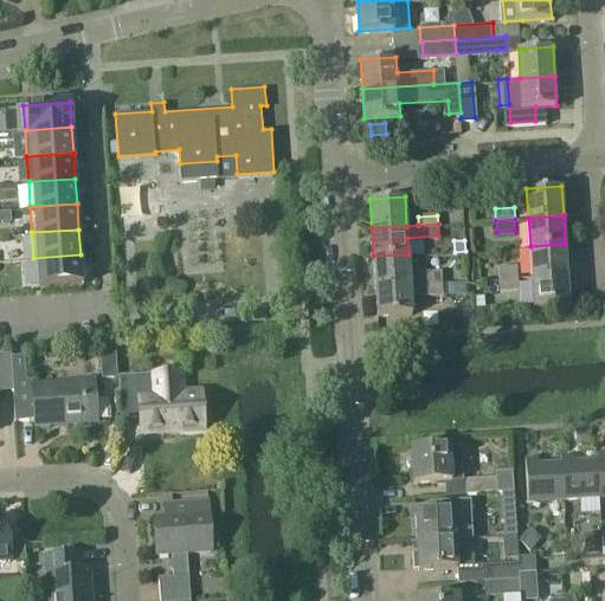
[(532,275),(567,272),(565,244),(531,246),(532,275)]
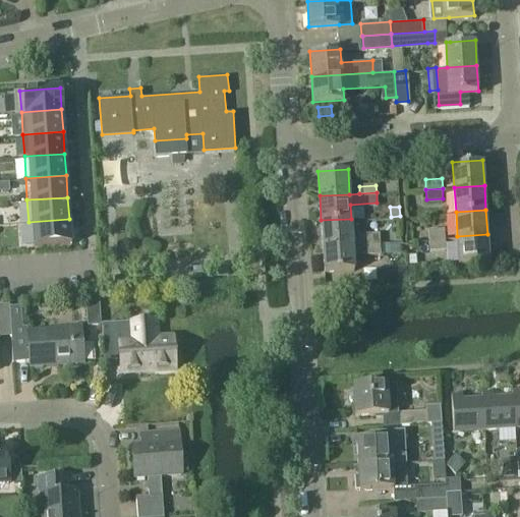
[(69,219),(29,222),(30,243),(70,241),(69,219)]
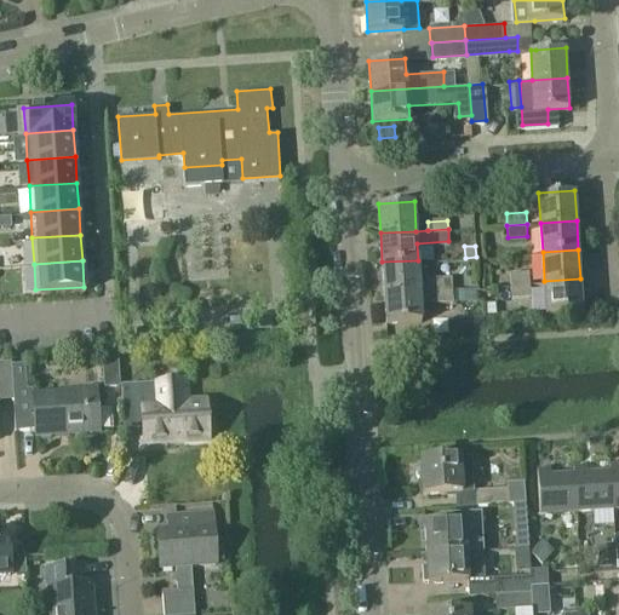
[(384,292),(448,287),(447,276),(419,277),(418,260),(382,262),(384,292)]
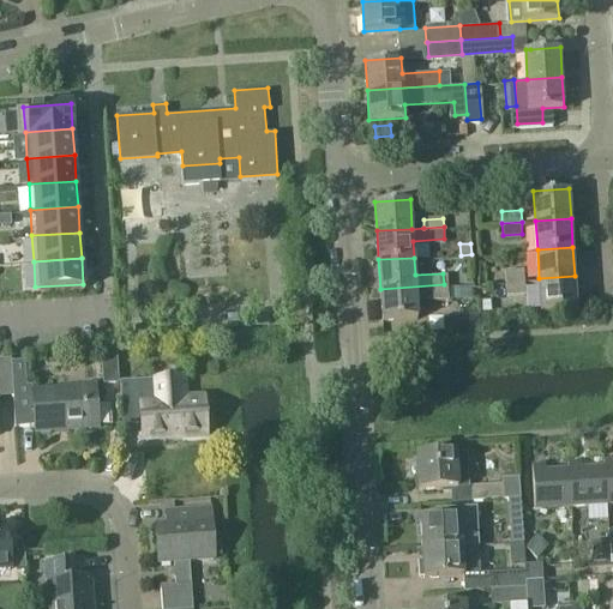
[(509,281),(528,279),(527,269),(509,270),(509,281)]
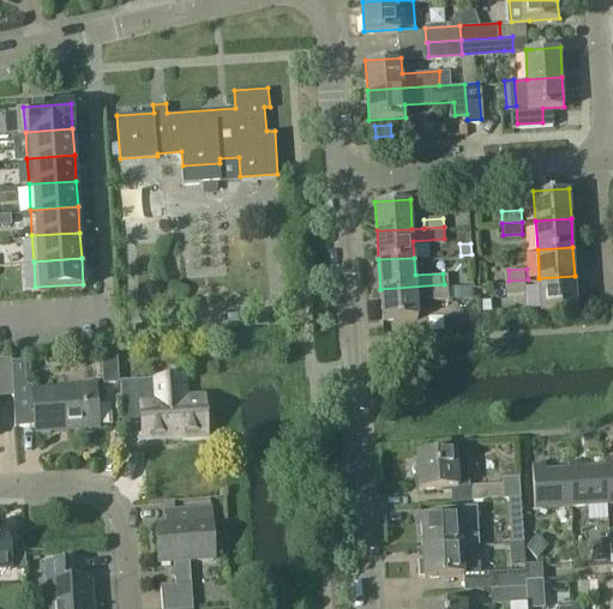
[(575,276),(539,278),(541,307),(577,305),(575,276)]
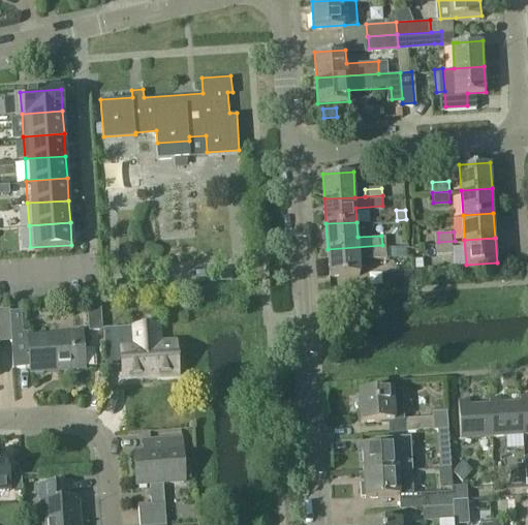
[(438,242),(439,250),(456,249),(455,241),(438,242)]
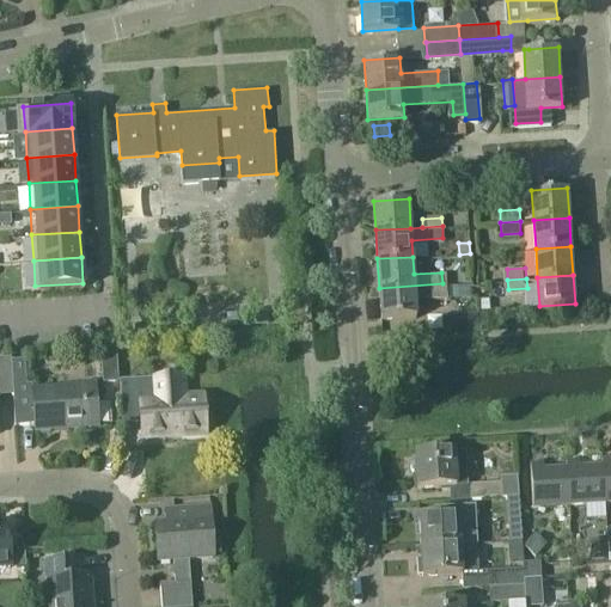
[(443,283),(379,288),(380,317),(416,316),(415,298),(444,295),(443,283)]
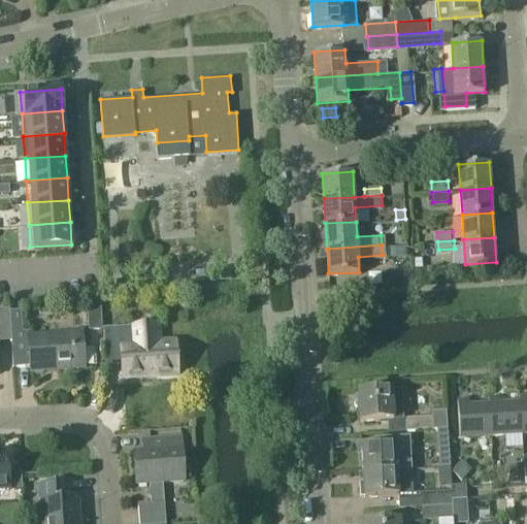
[(204,268),(196,268),(197,281),(205,281),(204,268)]
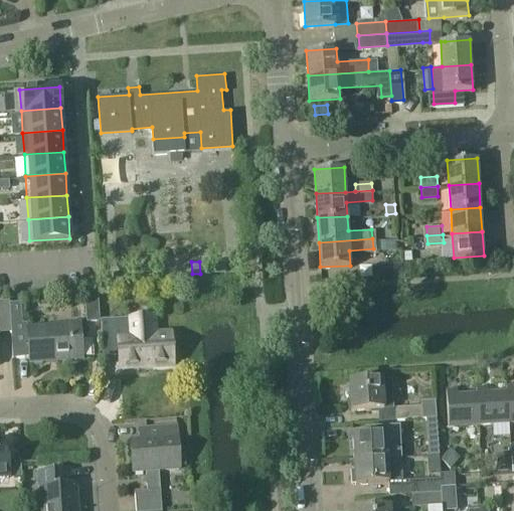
[(87,315),(101,314),(100,290),(86,291),(87,315)]
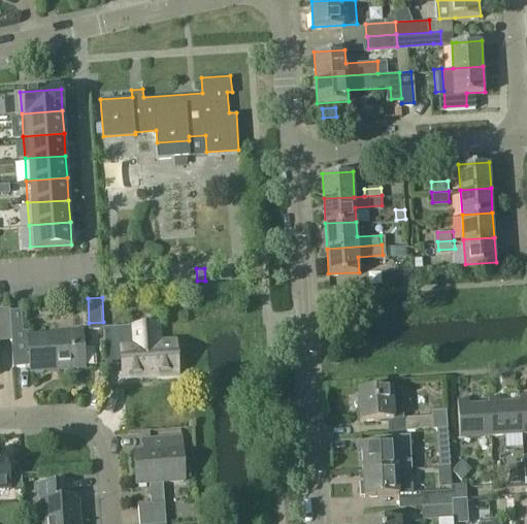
[(0,337),(11,337),(9,308),(9,305),(0,305),(0,337)]
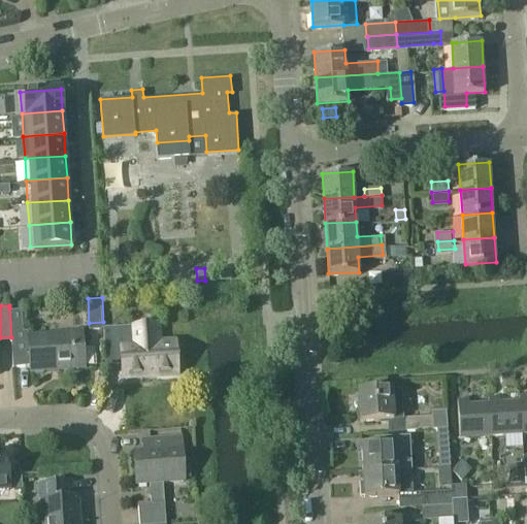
[(9,308),(11,337),(13,361),(30,360),(31,368),(84,365),(81,331),(26,335),(24,307),(9,308)]
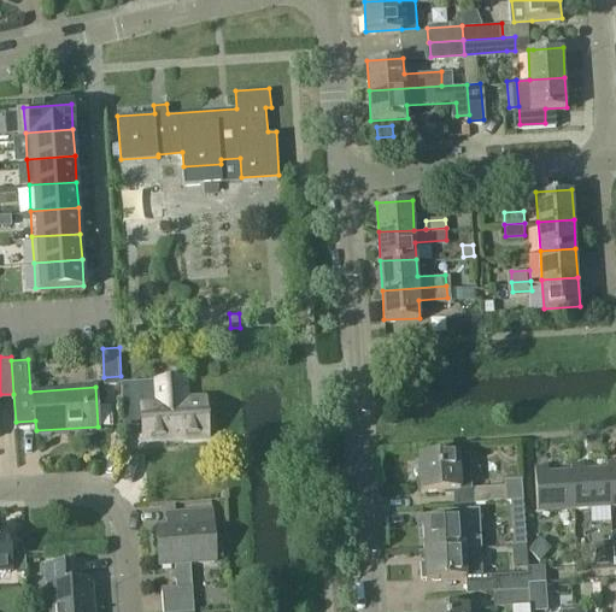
[(127,423),(142,422),(144,441),(207,437),(204,396),(187,398),(187,386),(157,388),(124,390),(125,402),(127,423)]
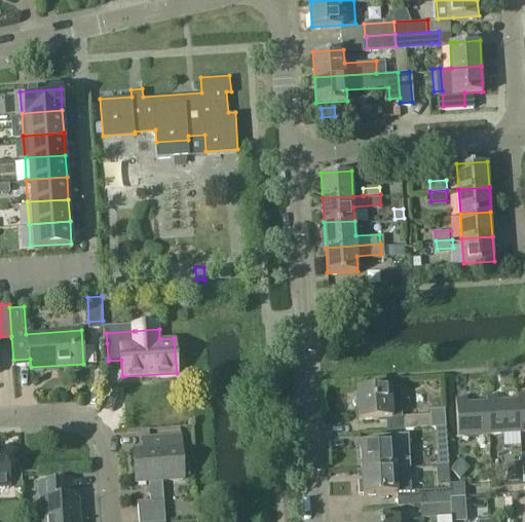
[(401,414),(400,409),(402,408),(401,386),(357,389),(359,418),(401,415),(401,414)]
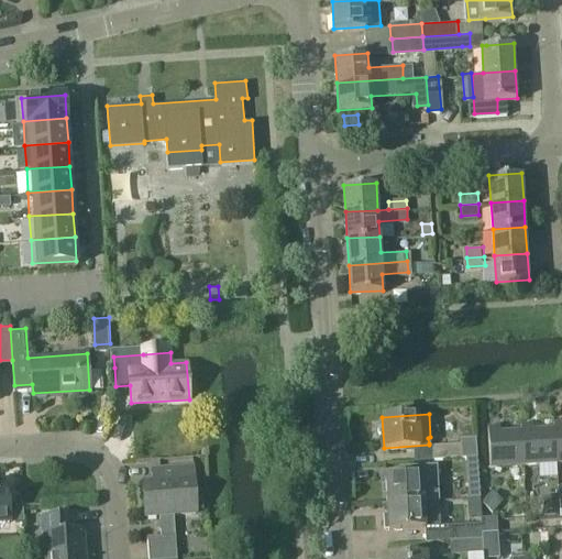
[(557,461),(554,427),(531,428),(531,420),(519,422),(520,428),(522,463),(557,461)]
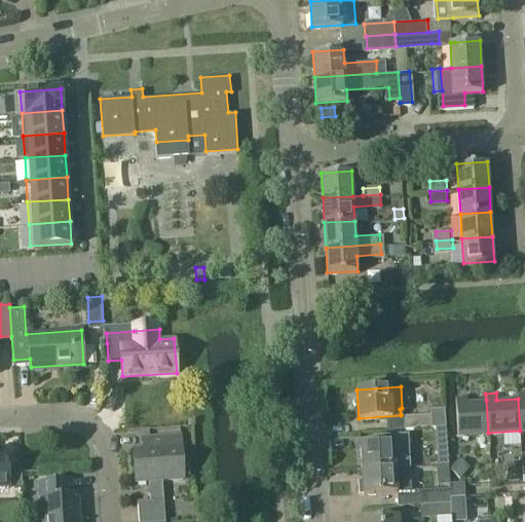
[(488,433),(486,400),(465,401),(465,395),(455,396),(458,435),(488,433)]
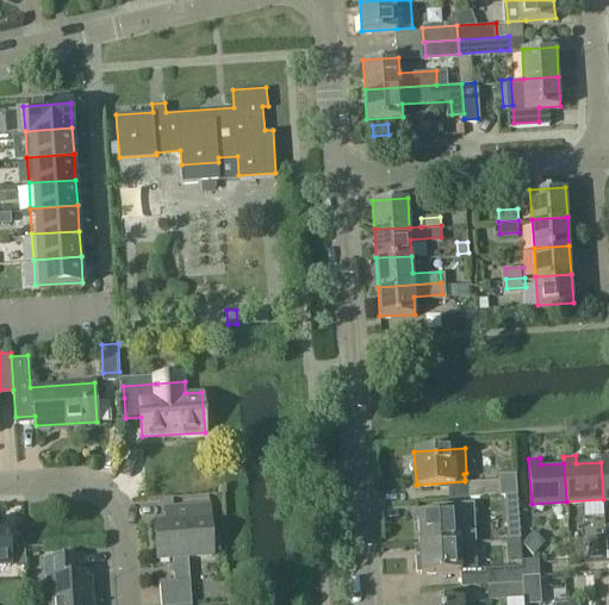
[(474,496),(504,493),(517,492),(515,471),(499,472),(501,479),(474,480),(474,496)]
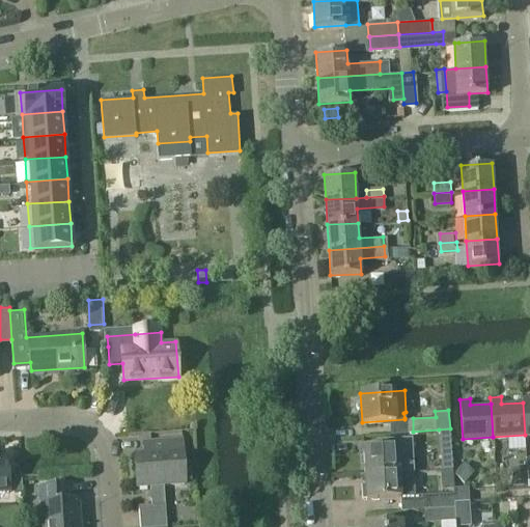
[(450,428),(439,430),(441,468),(452,468),(450,428)]
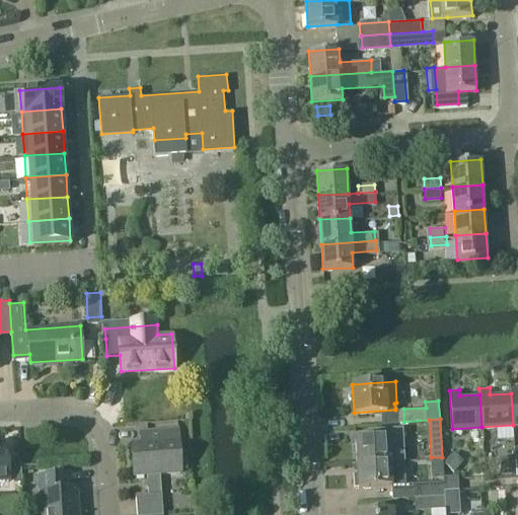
[(355,438),(356,462),(404,459),(401,427),(369,429),(369,437),(355,438)]
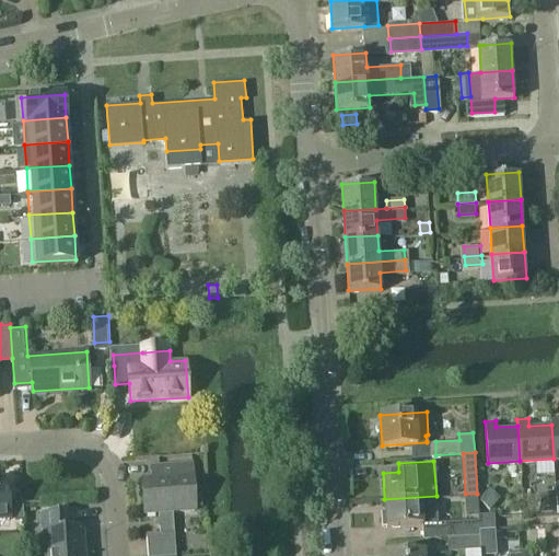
[(144,511),(160,510),(162,532),(175,532),(173,510),(195,508),(191,463),(153,465),(154,477),(142,478),(144,511)]
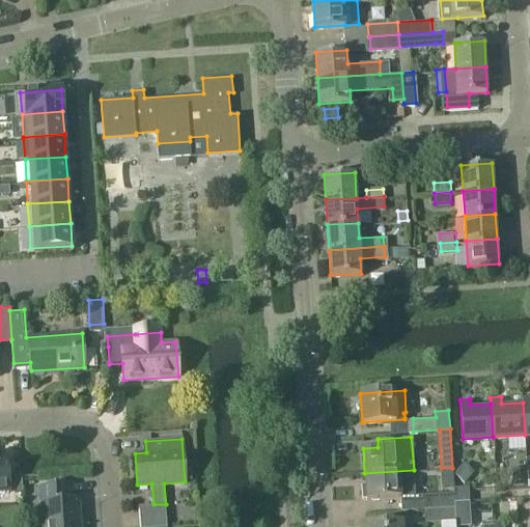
[(9,467),(8,450),(0,450),(0,490),(9,489),(7,468),(9,467)]
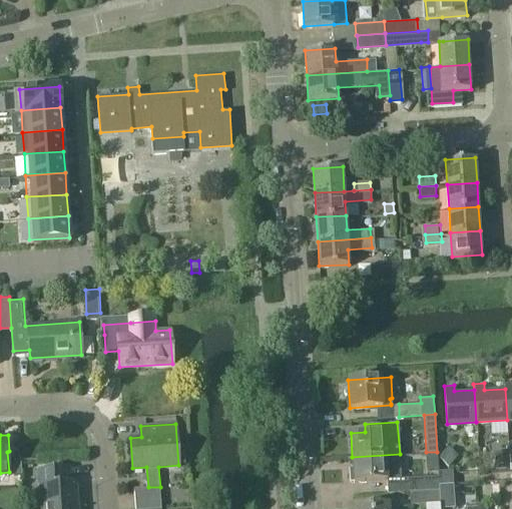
[(498,469),(511,468),(510,449),(497,449),(498,469)]
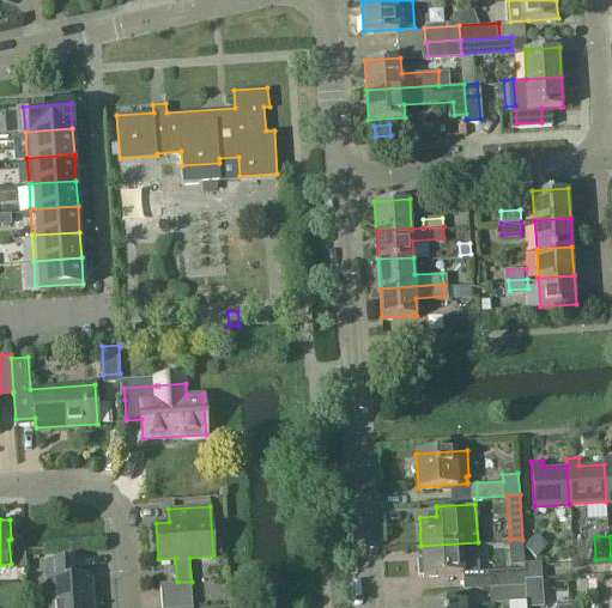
[(422,559),(417,559),(418,576),(423,576),(423,577),(462,575),(461,571),(479,570),(478,542),(420,546),(422,559)]
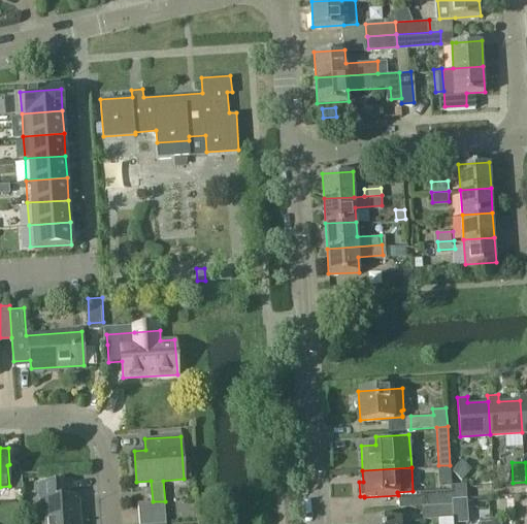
[(73,496),(72,480),(40,482),(42,523),(79,523),(77,495),(73,496)]
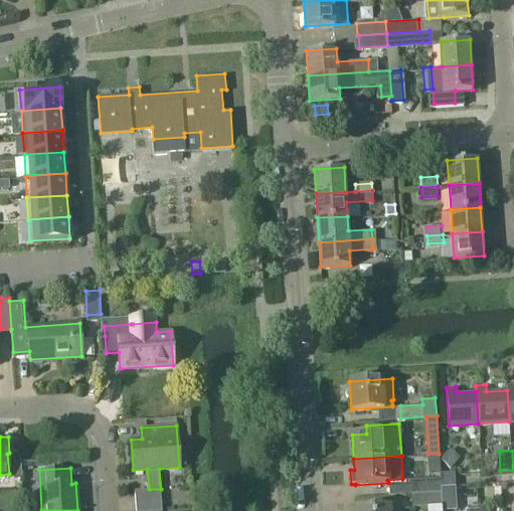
[(456,471),(440,472),(441,477),(441,484),(457,483),(456,471)]
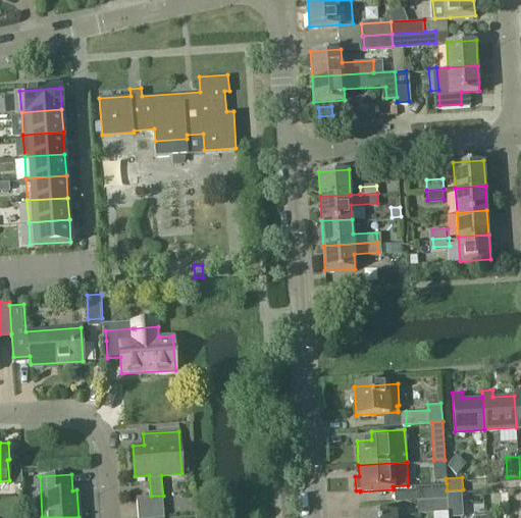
[(408,485),(393,486),(394,489),(394,501),(419,499),(447,498),(447,490),(447,483),(408,485)]
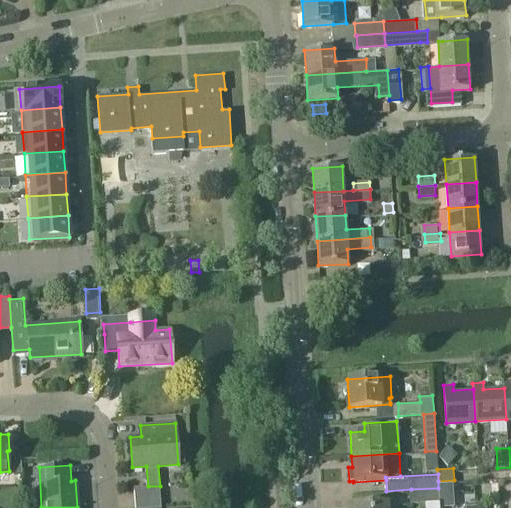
[(454,481),(439,481),(440,504),(455,503),(454,481)]
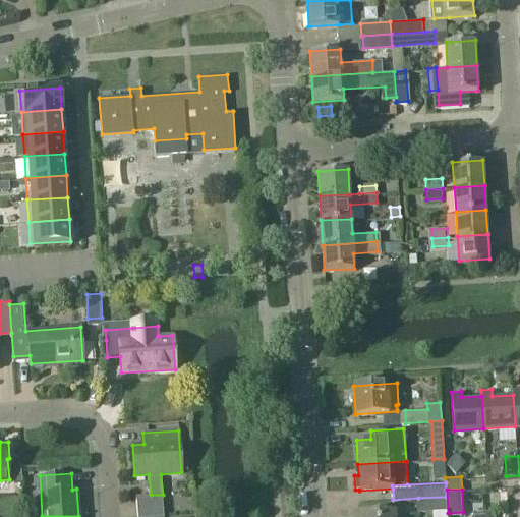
[(138,516),(166,514),(165,494),(163,495),(151,495),(137,496),(138,516)]
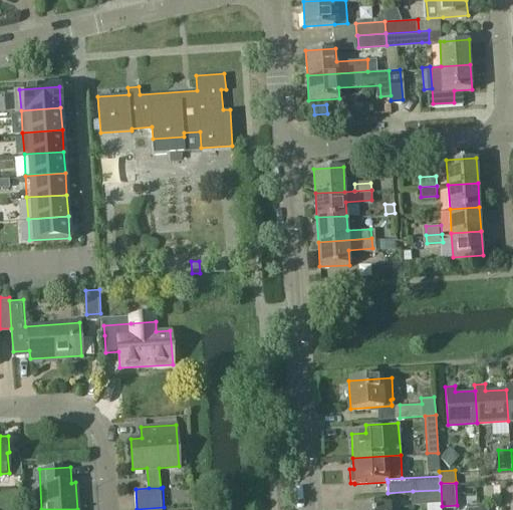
[(425,504),(441,503),(440,490),(413,491),(414,504),(425,504)]
